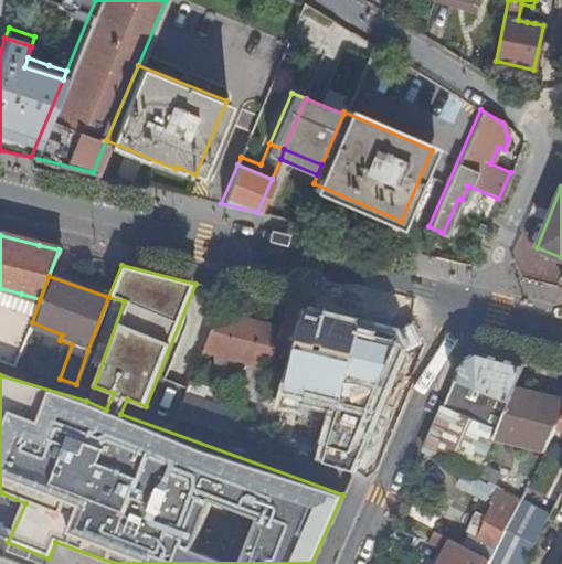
[(32,322),(40,299),(21,294),(0,288),(0,360),(2,361),(4,361),(16,364),(32,322)]
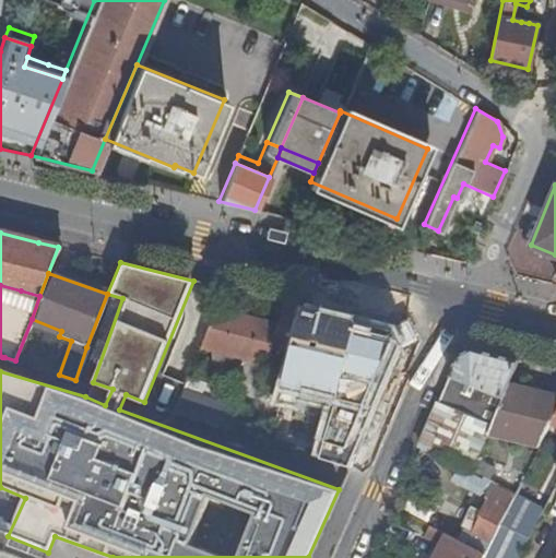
[(271,345),(272,345),(293,351),(304,307),(283,301),(278,323),(271,345)]
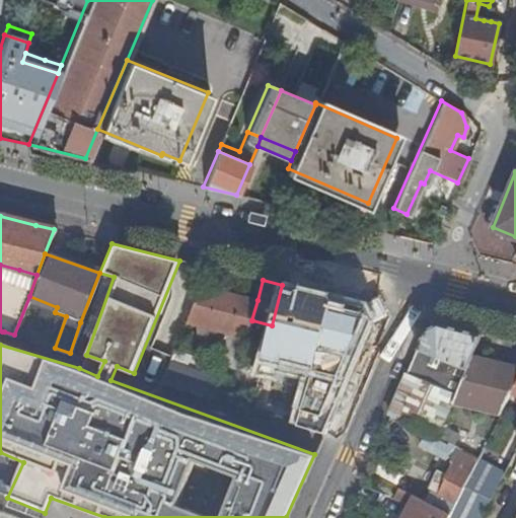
[(229,333),(239,295),(224,291),(216,289),(201,285),(187,321),(200,325),(196,336),(213,341),(216,329),(229,333)]
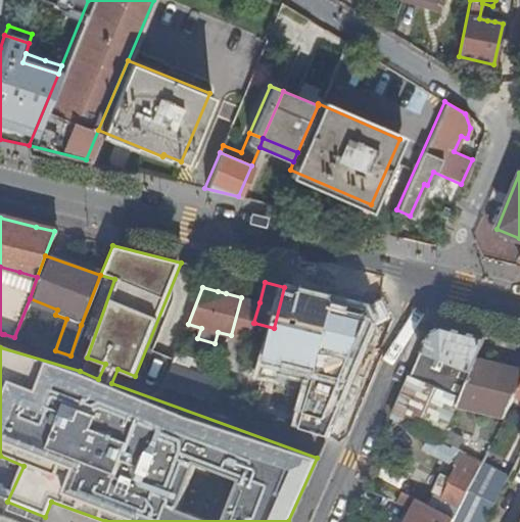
[(368,307),(284,287),(274,328),(252,414),(328,437),(376,323),(372,315),(368,307)]
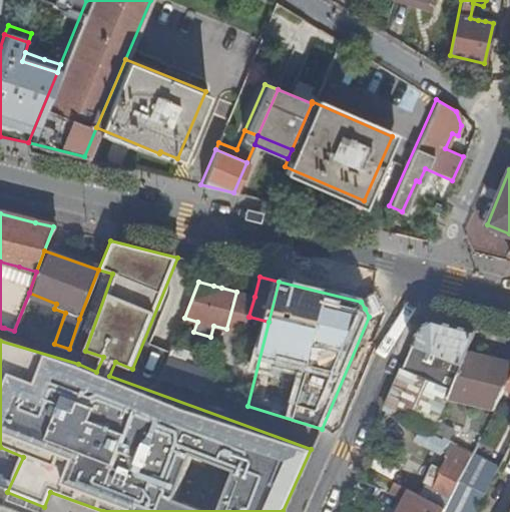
[(248,317),(255,297),(236,292),(226,329),(244,334),(249,317),(248,317)]
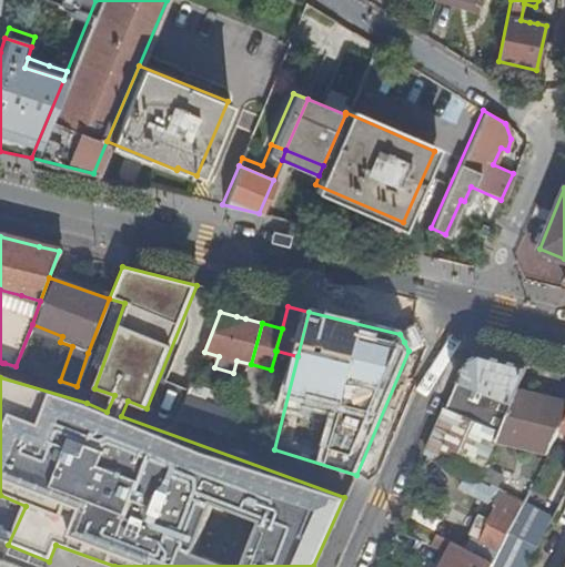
[(477,396),(481,397),(484,398),(486,393),(510,403),(514,391),(525,365),(480,353),(464,360),(444,407),(462,415),(471,401),(477,390),(480,391),(477,396)]
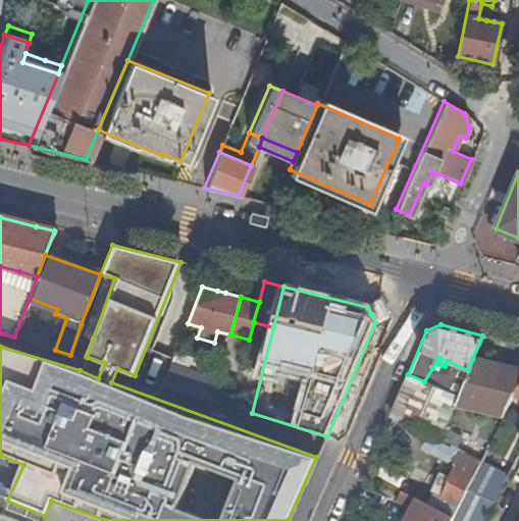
[(432,368),(424,381),(433,385),(438,373),(442,365),(438,364),(440,359),(438,358),(432,368)]
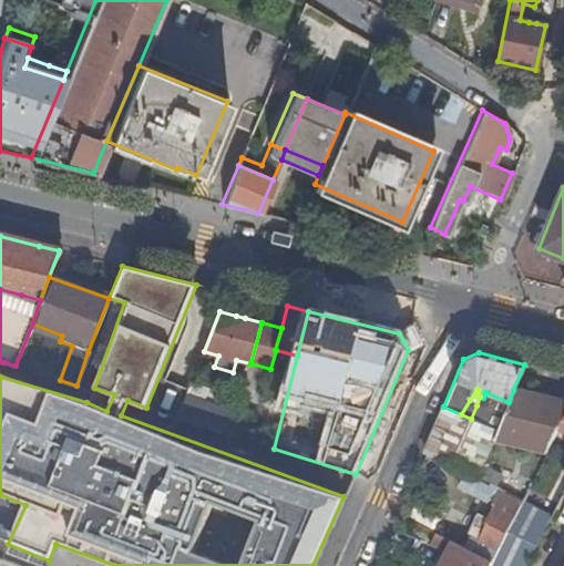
[(493,440),(542,460),(559,428),(563,415),(563,411),(513,390),(509,402),(502,415),(498,429),(493,440)]
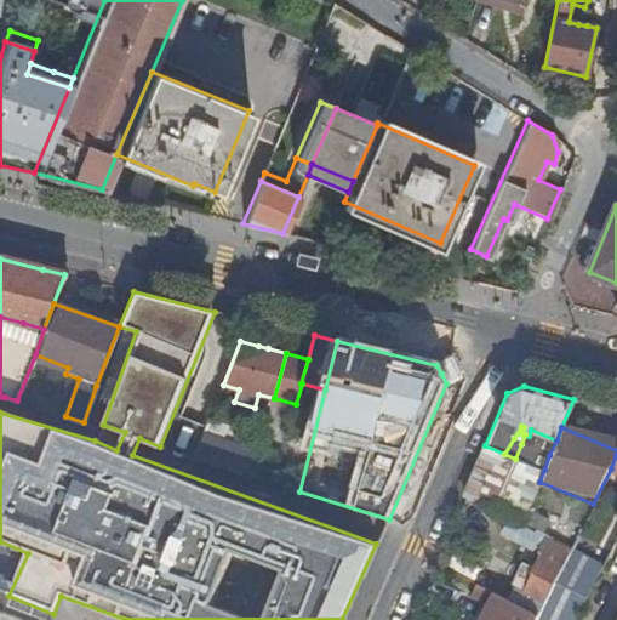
[(529,436),(525,434),(521,444),(549,455),(556,441),(531,430),(529,436)]
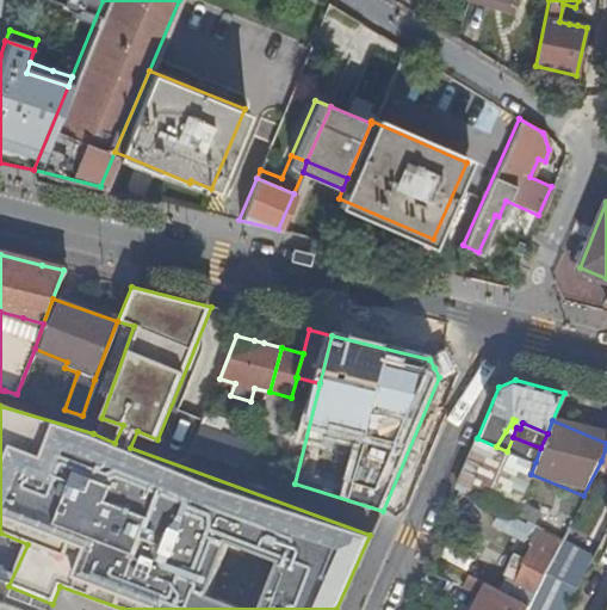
[(258,443),(199,425),(190,450),(243,467),(249,469),(258,443)]
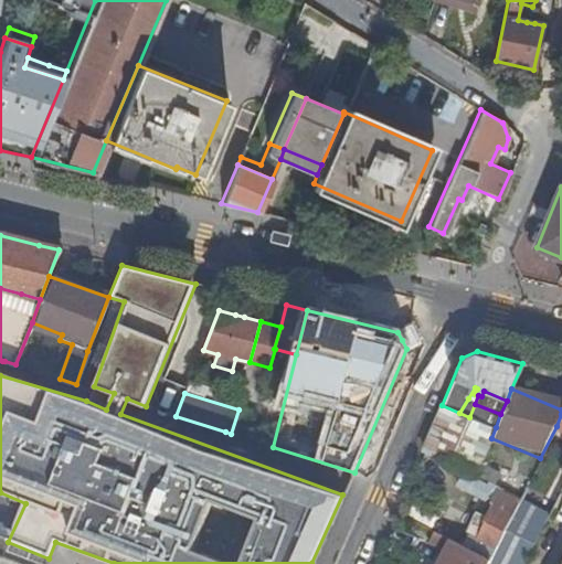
[(500,414),(475,404),(469,417),(496,427),(500,414)]
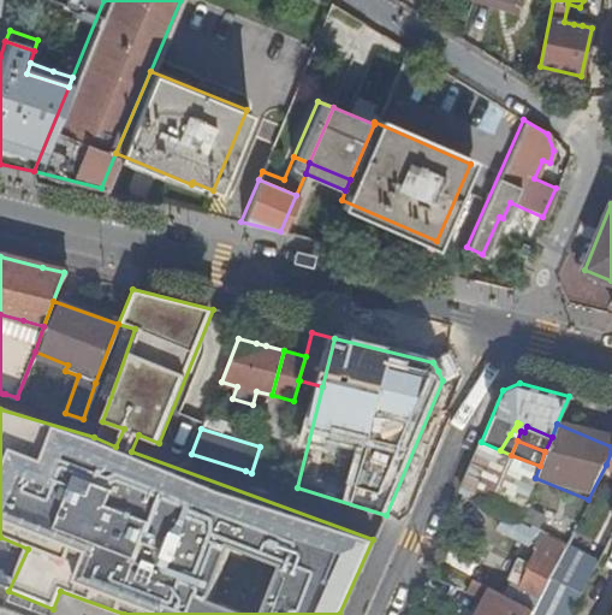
[(481,442),(459,490),(518,518),(535,478),(540,466),(511,455),(500,450),(481,442)]
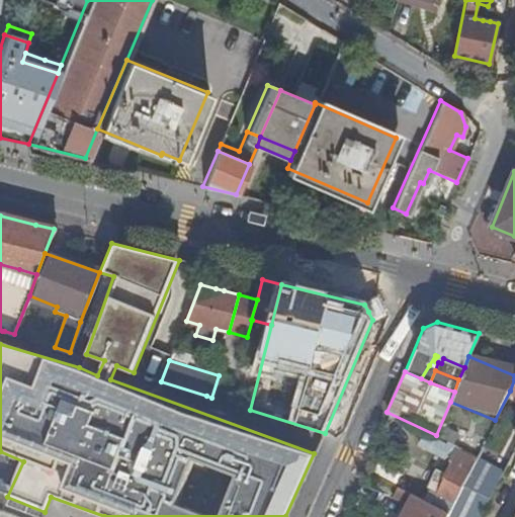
[(219,375),(211,398),(225,402),(233,377),(220,373),(219,375)]
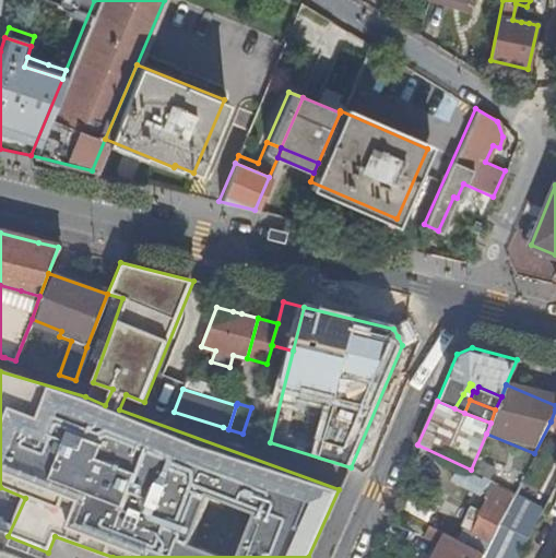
[(471,532),(465,543),(483,553),(513,493),(492,482),(489,485),(459,469),(452,481),(486,499),(480,511),(470,531),(471,532)]
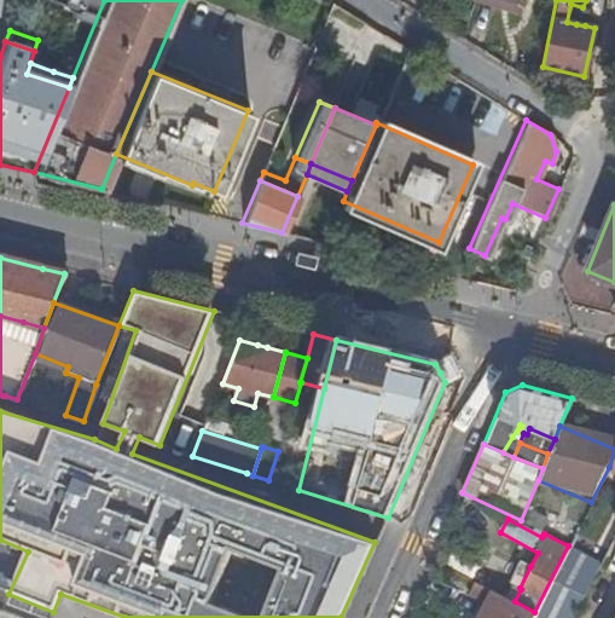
[(569,617),(607,549),(575,532),(568,546),(534,612),(533,616),(538,617),(569,617)]
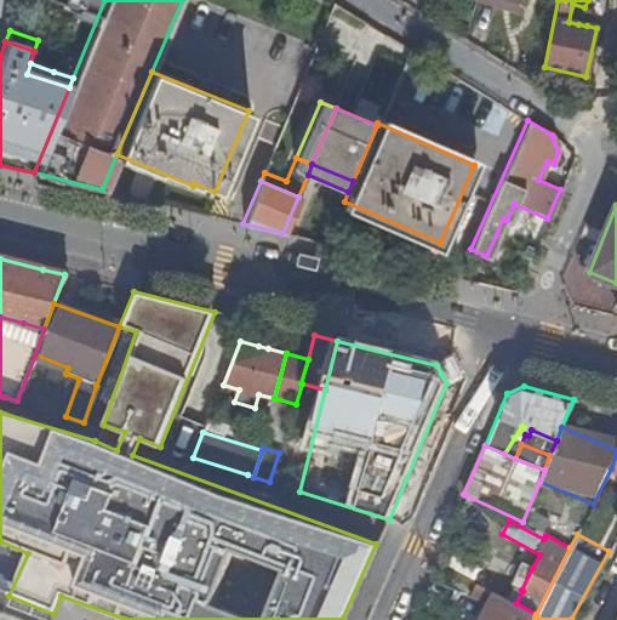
[(513,587),(507,598),(509,601),(516,603),(523,591),(521,590),(532,568),(523,563),(510,586),(513,587)]
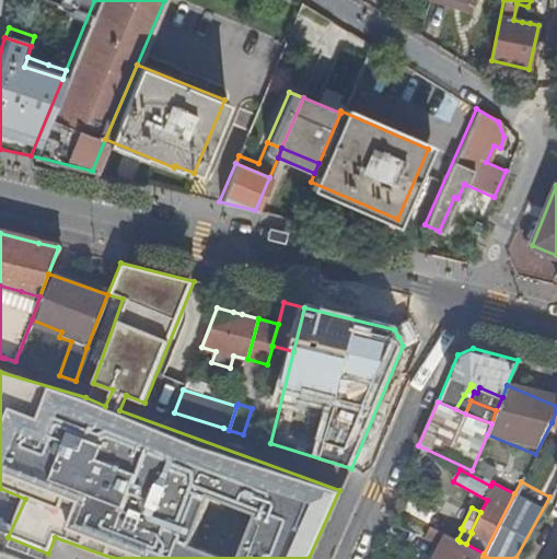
[(457,539),(429,525),(424,536),(440,545),(432,558),(480,558),(483,557),(484,554),(466,544),(460,542),(457,539)]
